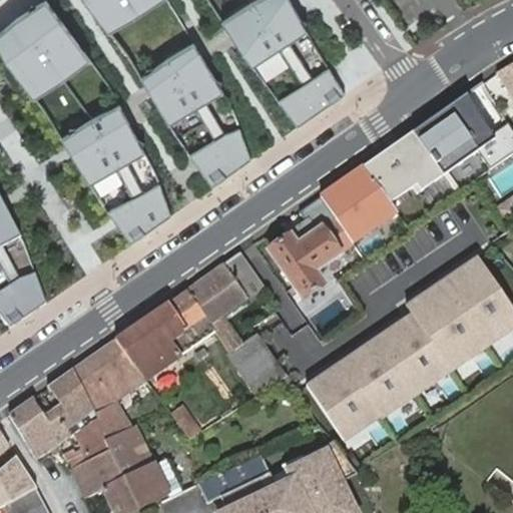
[(170,0),(86,0),(87,1),(112,34),(145,17),(170,0)]
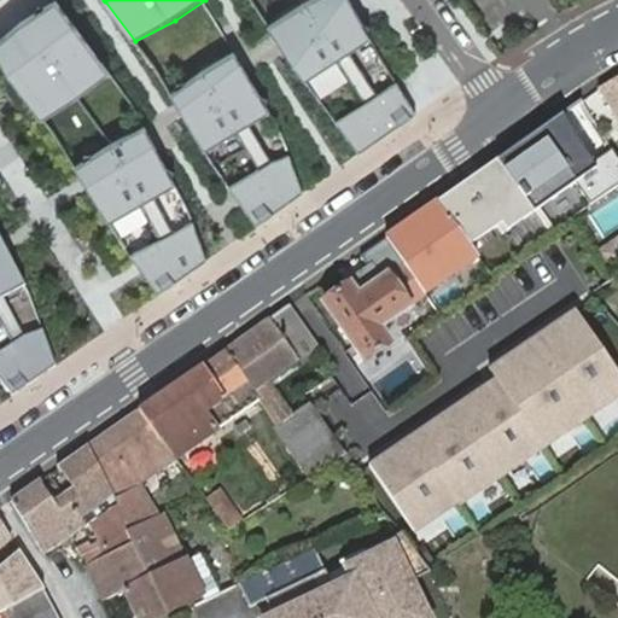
[(314,0),(308,3),(270,27),(307,85),(372,38),(350,0),(314,0)]
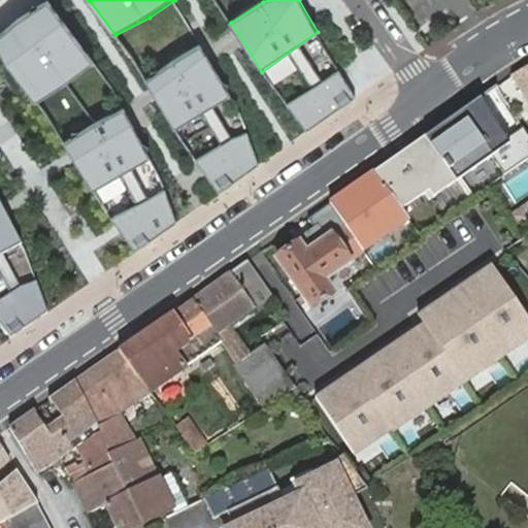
[(97,63),(48,2),(19,18),(0,36),(0,48),(8,66),(39,105),(69,85),(97,63)]
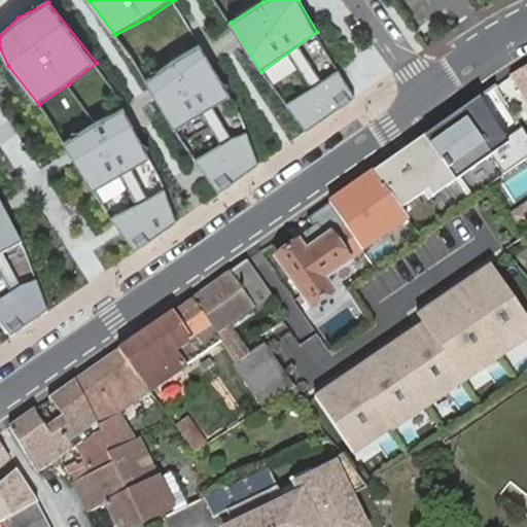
[(177,59),(145,80),(176,130),(232,97),(202,44),(177,59)]
